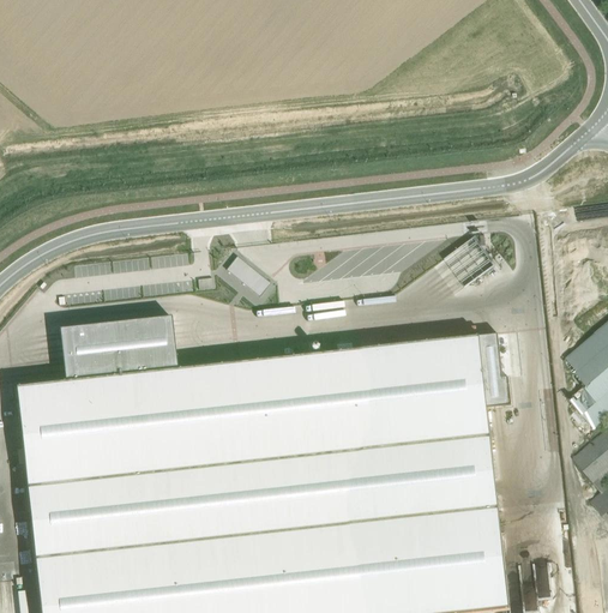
[(607,232),(590,233),(565,257),(596,545),(597,560),(607,559),(607,232)]
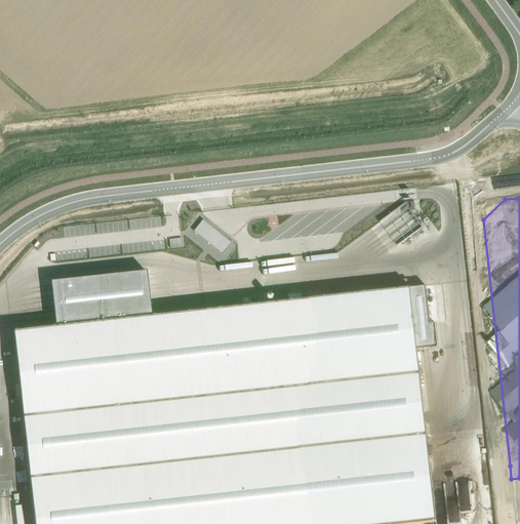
[(200,230),(230,253),(239,242),(209,218),(200,230)]
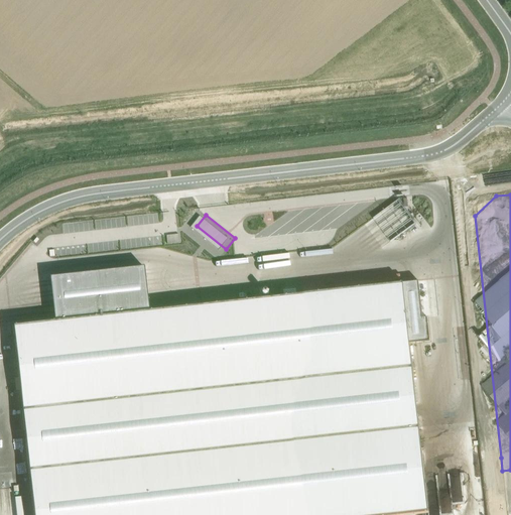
[(59,318),(14,324),(34,514),(411,514),(434,512),(416,342),(409,280),(151,308),(146,266),(54,276),(59,318)]
